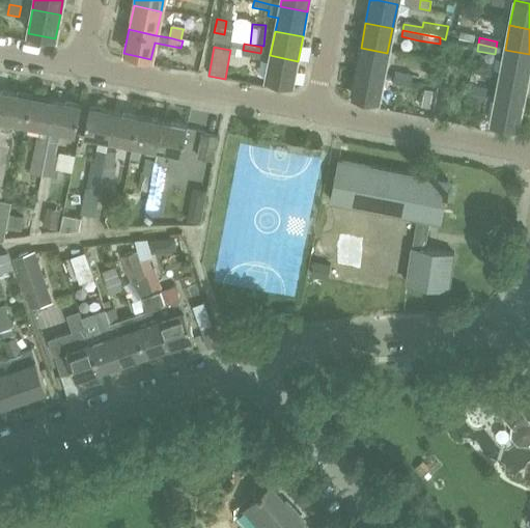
[(242,56),(243,50),(230,48),(230,50),(229,55),(242,57),(242,56)]
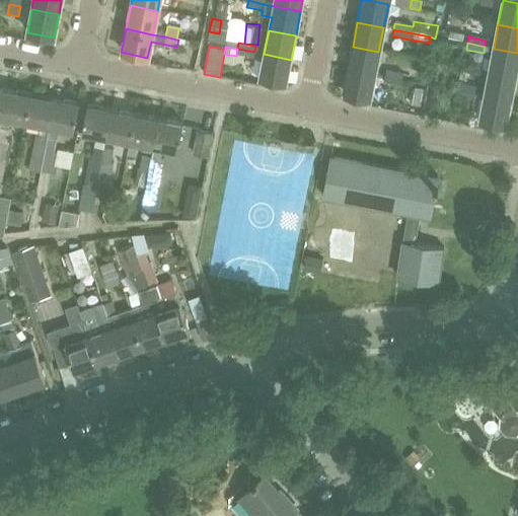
[(353,47),(348,71),(373,76),(378,52),(353,47)]
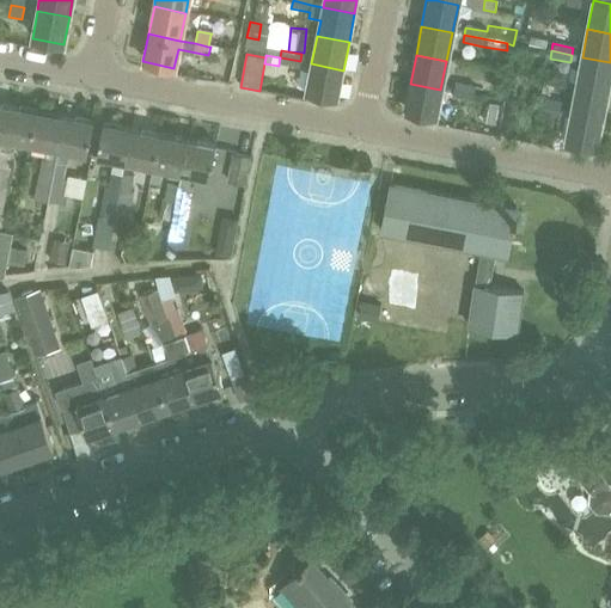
[(299,68),(300,61),(280,57),(279,65),(299,68)]
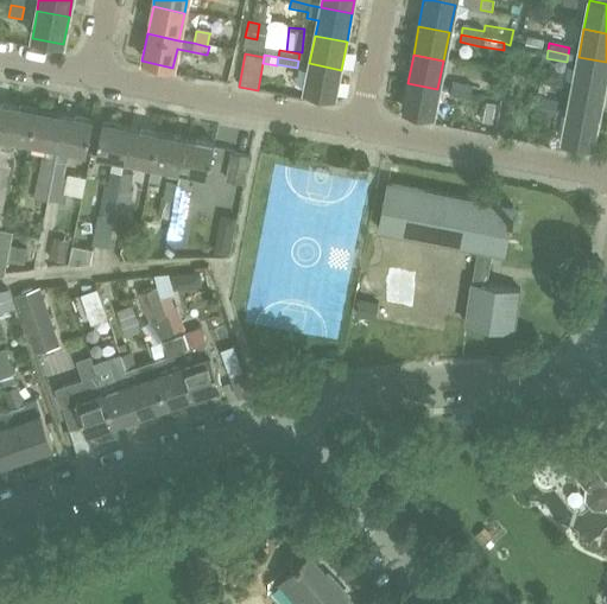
[(606,72),(606,62),(579,57),(573,86),(604,91),(606,72)]
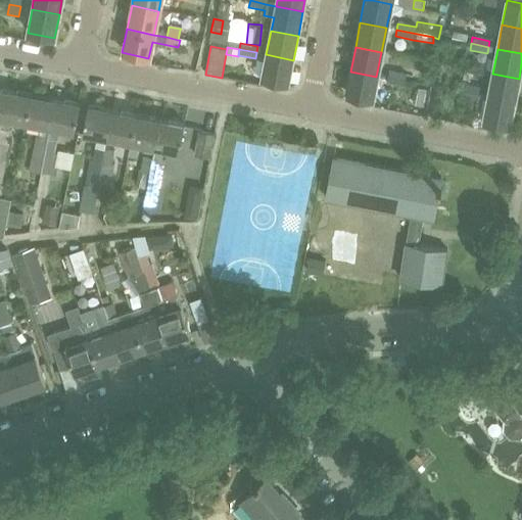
[(293,60),(266,54),(261,79),(288,84),(293,60)]
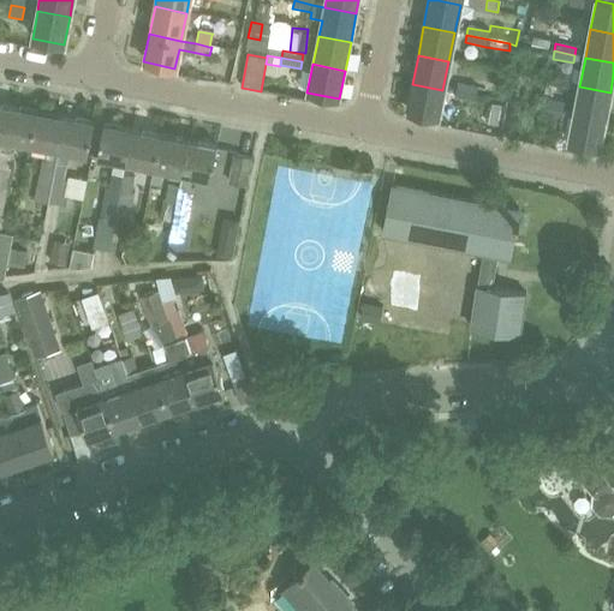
[(437,118),(442,90),(412,84),(406,112),(437,118)]
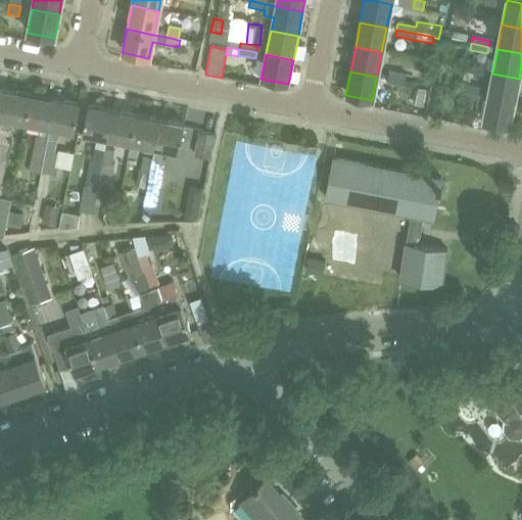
[(407,76),(389,73),(388,79),(406,82),(407,76)]
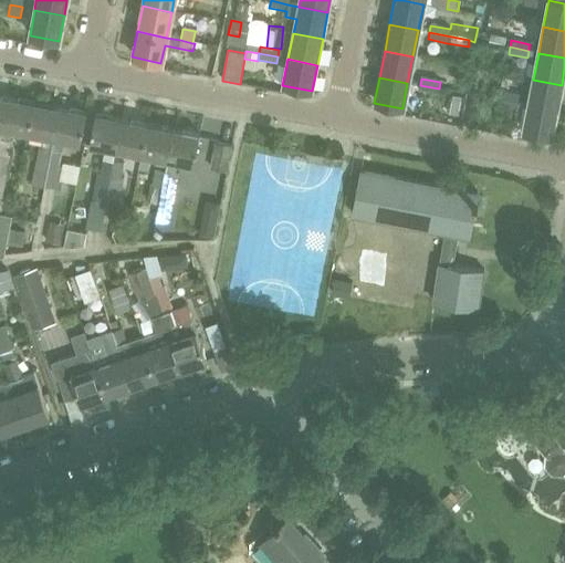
[(529,105),(529,106),(557,112),(562,85),(533,80),(529,105)]
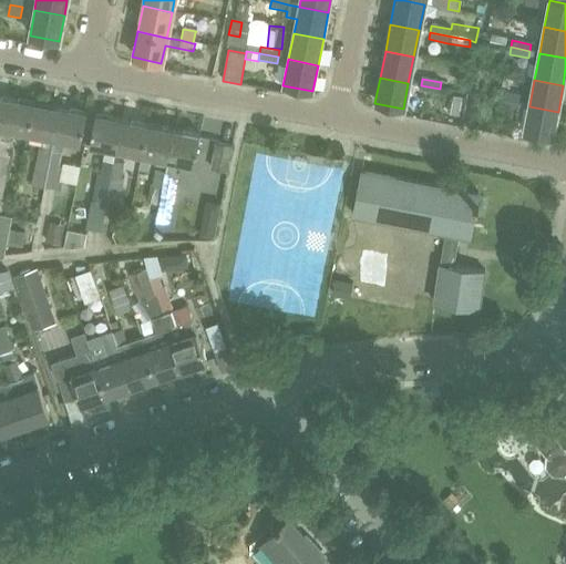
[(439,95),(440,89),(421,85),(420,91),(439,95)]
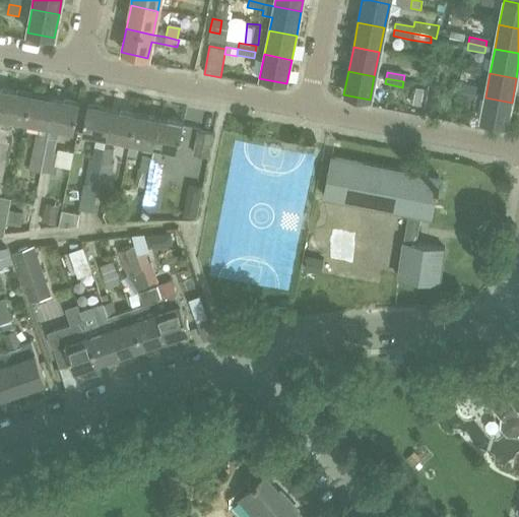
[(458,92),(475,95),(476,89),(459,85),(458,92)]
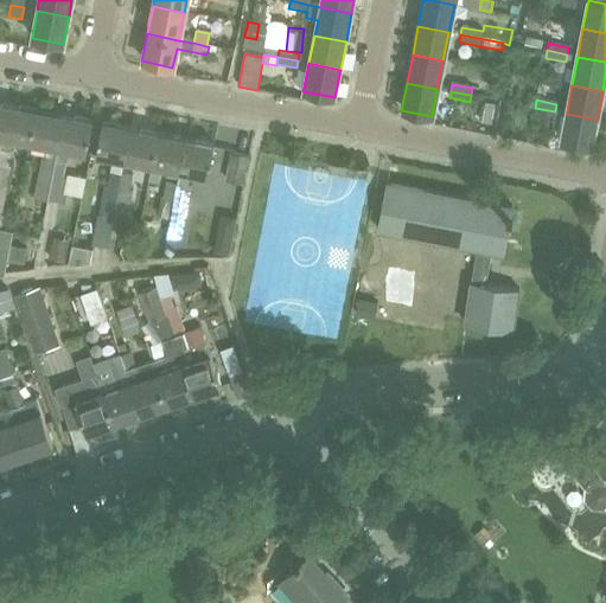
[(495,107),(484,104),(480,124),(491,126),(495,107)]
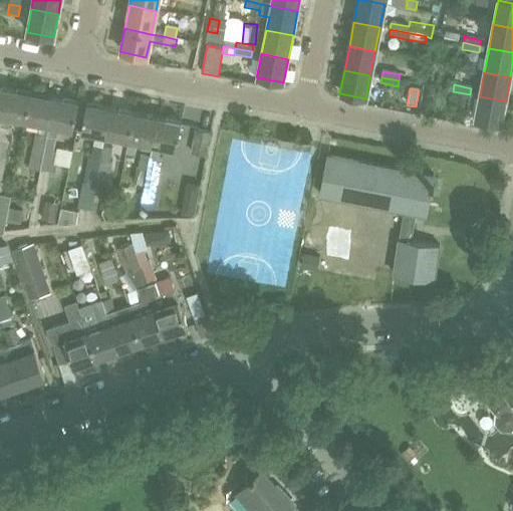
[(5,89),(0,117),(0,162),(5,164),(8,143),(6,143),(10,118),(24,121),(29,93),(5,89)]
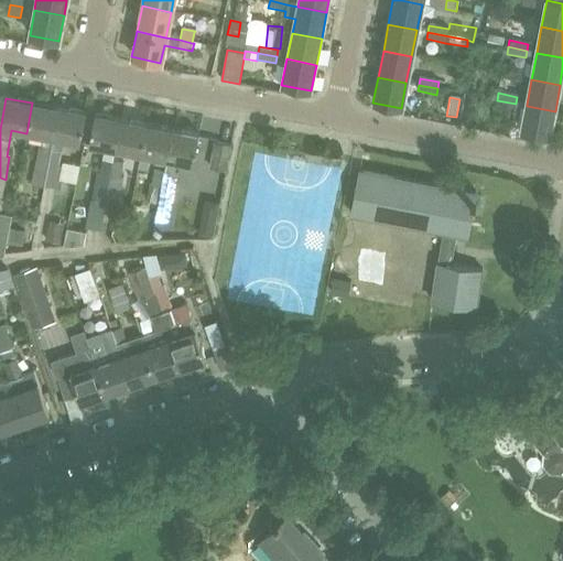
[(515,110),(516,104),(497,100),(496,107),(515,110)]
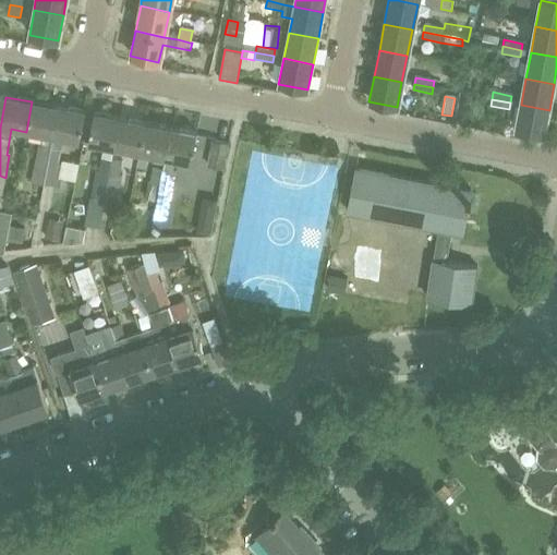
[(32,101),(26,132),(43,135),(40,146),(37,145),(31,183),(43,185),(58,107),(32,101)]
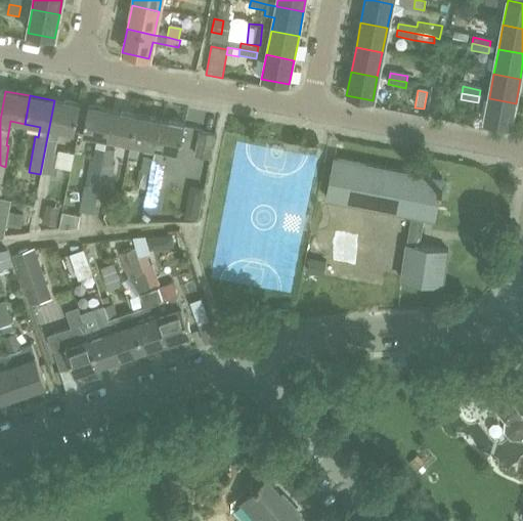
[(516,103),(489,98),(484,123),(511,128),(516,103)]
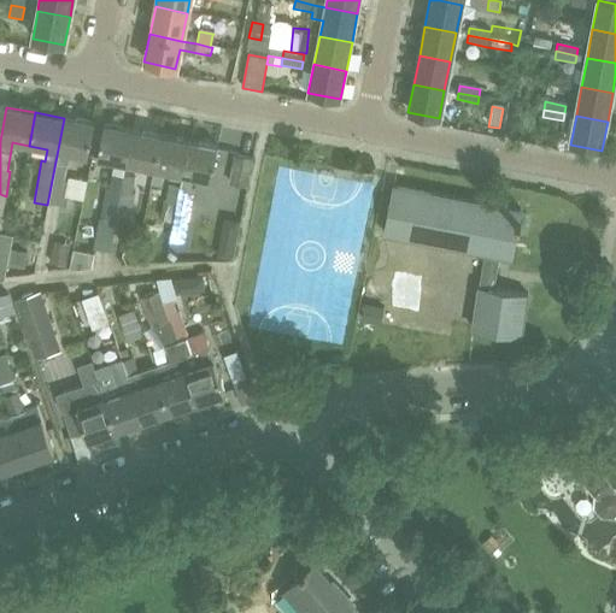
[(64,118),(47,205),(64,208),(69,182),(64,182),(70,154),(86,157),(93,124),(64,118)]
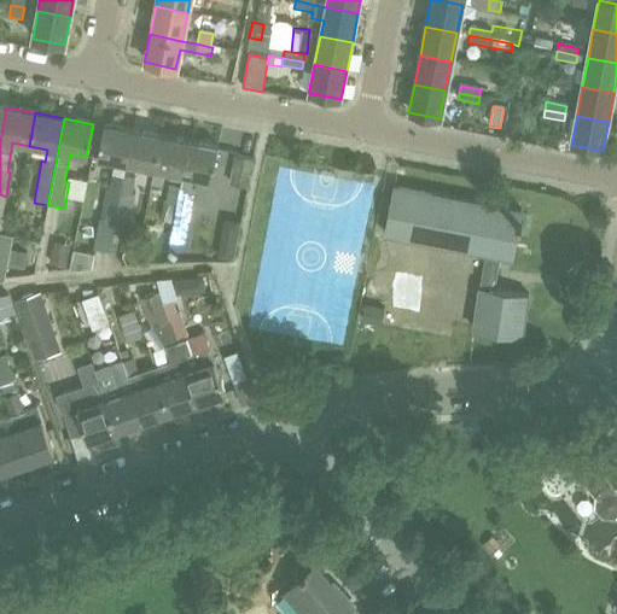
[(95,159),(126,165),(132,132),(103,126),(95,159)]
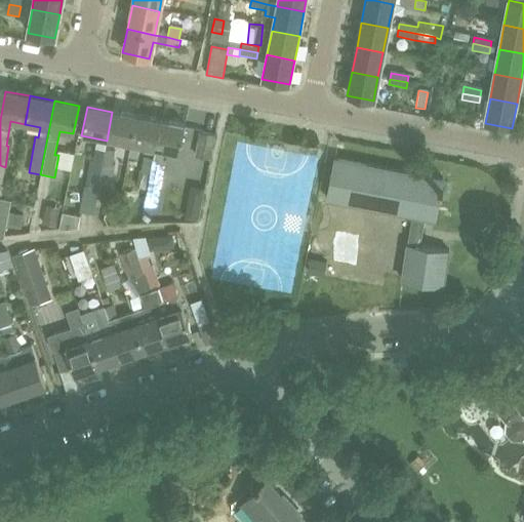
[(107,141),(130,145),(135,117),(112,112),(107,141)]
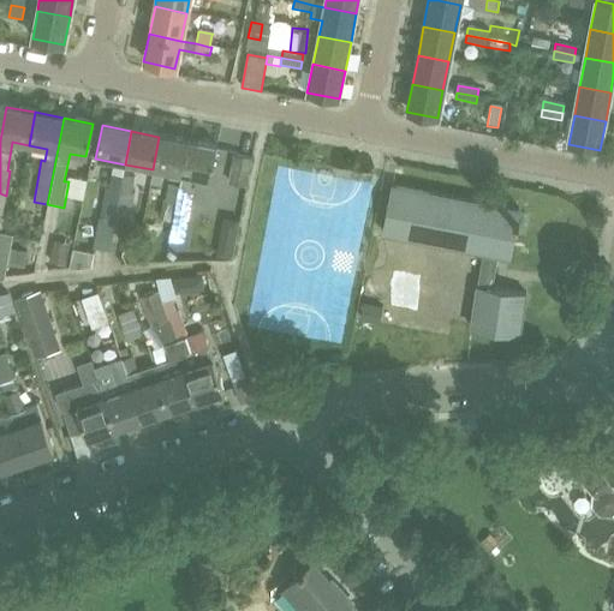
[(153,169),(150,184),(161,186),(165,172),(180,175),(186,142),(159,137),(153,169)]
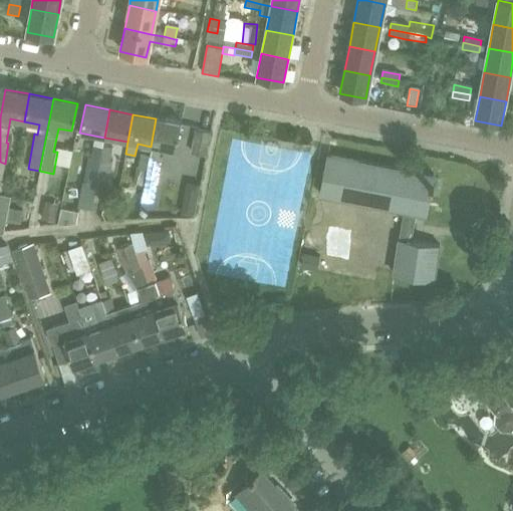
[(156,118),(151,147),(152,147),(150,156),(145,186),(142,201),(154,204),(163,159),(160,158),(162,149),(175,151),(180,123),(156,118)]
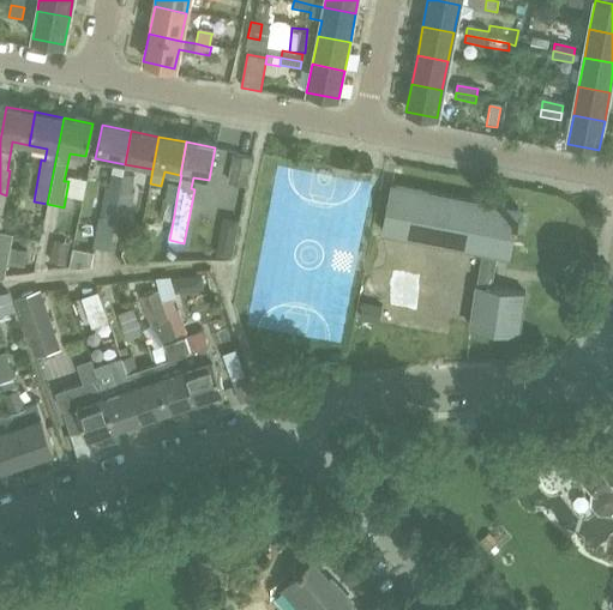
[(233,157),(227,186),(244,188),(248,161),(233,157)]
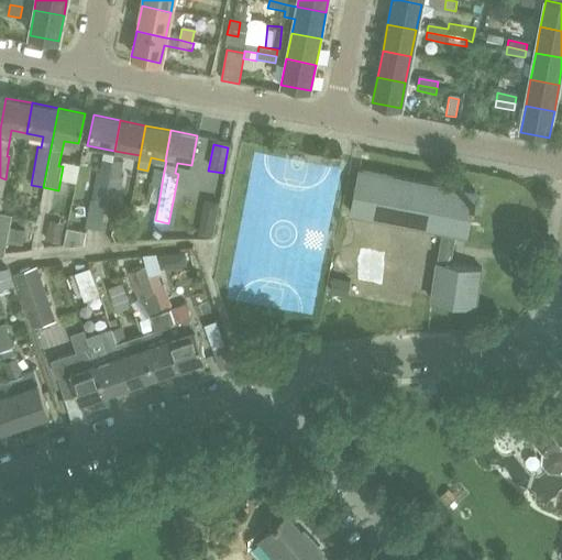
[(97,174),(91,200),(105,204),(113,160),(102,157),(99,174),(97,174)]
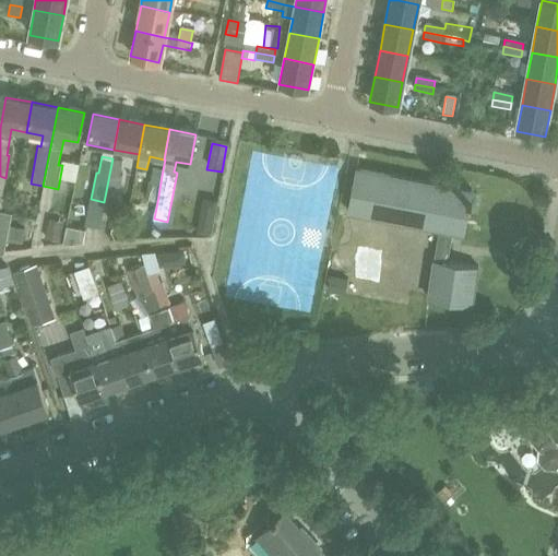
[(113,158),(104,202),(117,204),(122,177),(120,177),(123,161),(113,158)]
